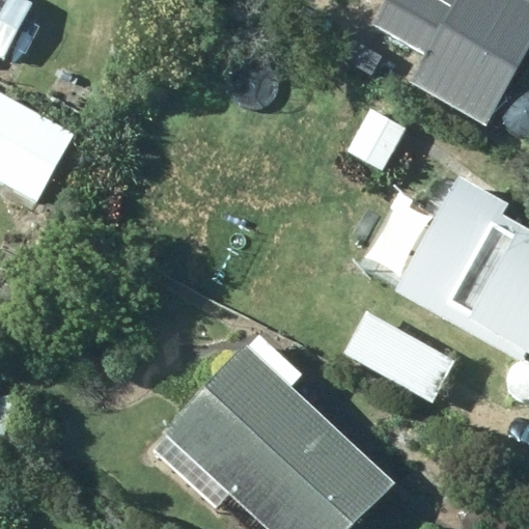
[(0,0),(0,55),(3,57),(30,4),(23,0),(0,0)]
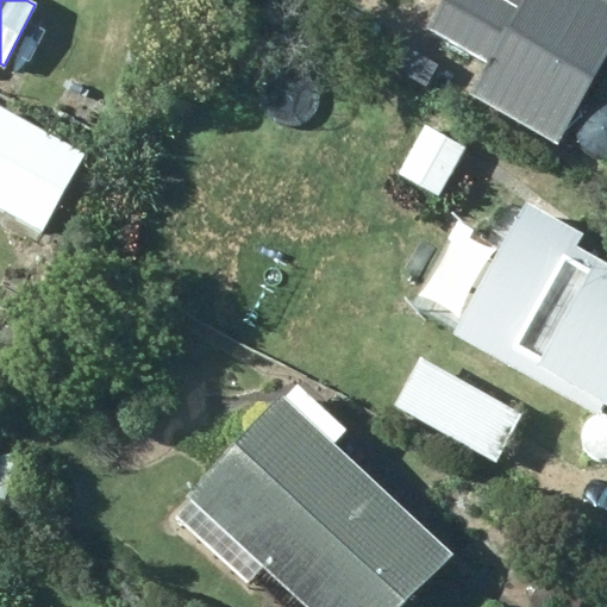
[(558,142),(606,55),(606,0),(523,0),(517,13),(494,0),(486,0),(458,49),(488,63),(470,94),(558,142)]
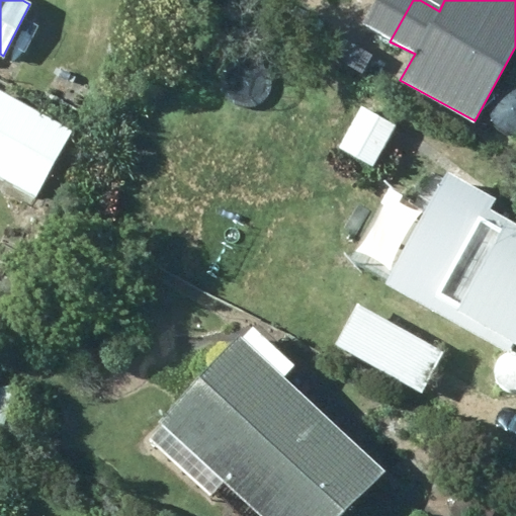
[(73,131),(0,89),(0,176),(35,195),(73,131)]
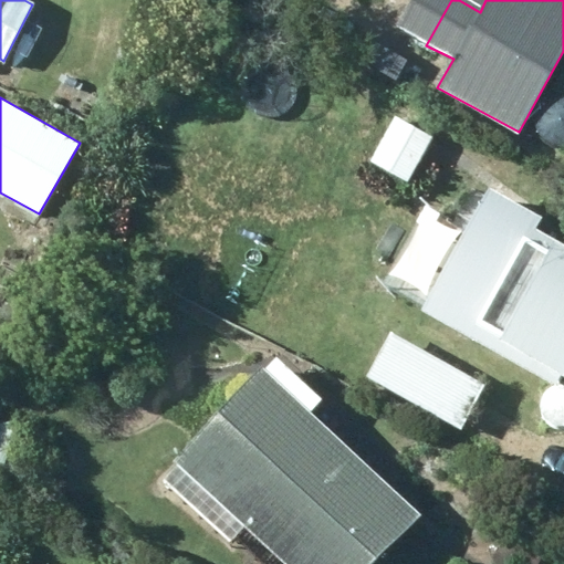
[(408,179),(432,137),(397,116),(373,160),(408,179)]
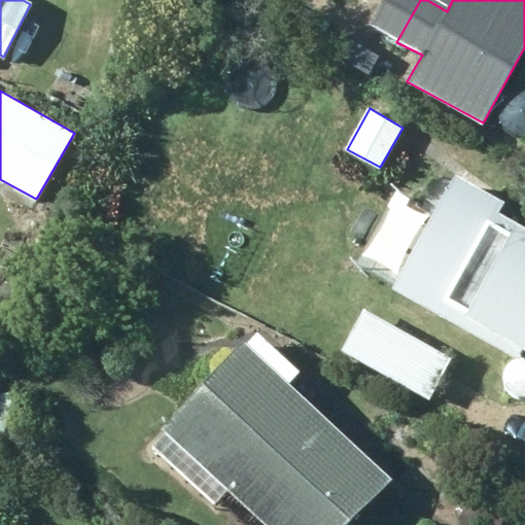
[(504,201),(455,175),(392,290),(486,341),(491,334),(524,351),(524,230),(496,215),(504,201)]
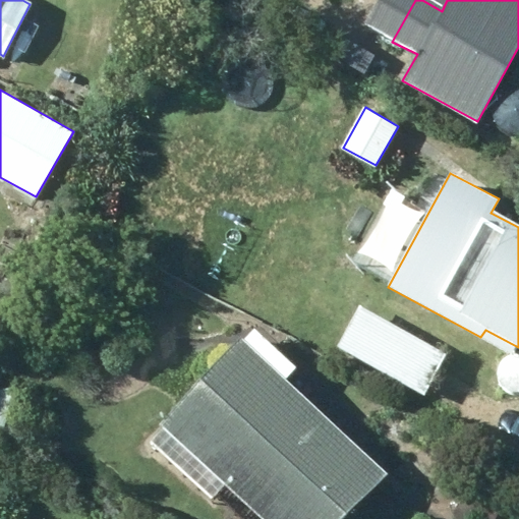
[(446,353),(357,304),(336,344),(423,395),(446,353)]
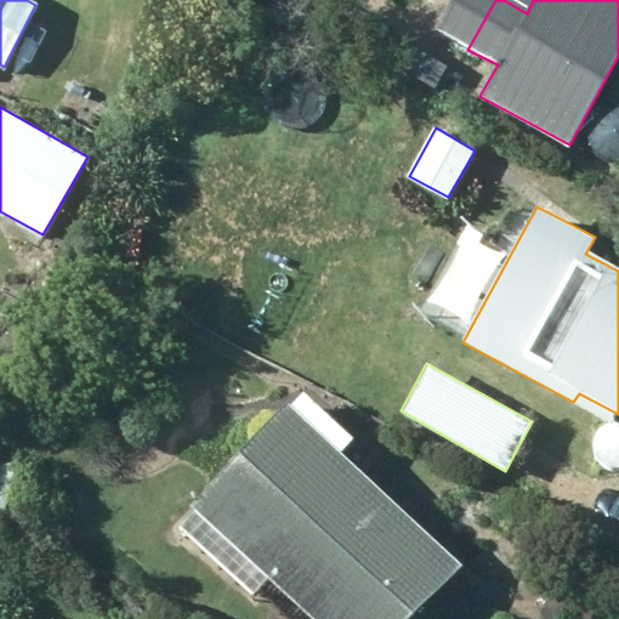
[(355,437),(304,388),(175,527),(251,598),(271,577),(314,618),(410,618),(461,567),(340,453),(355,437)]
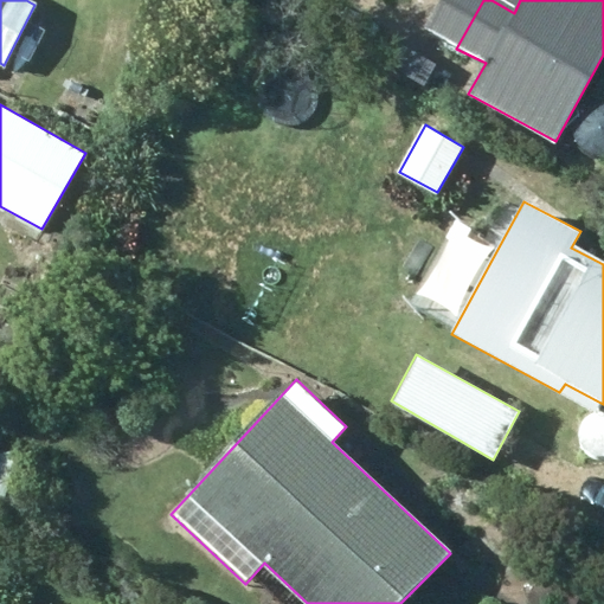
All buildings are outlined.
